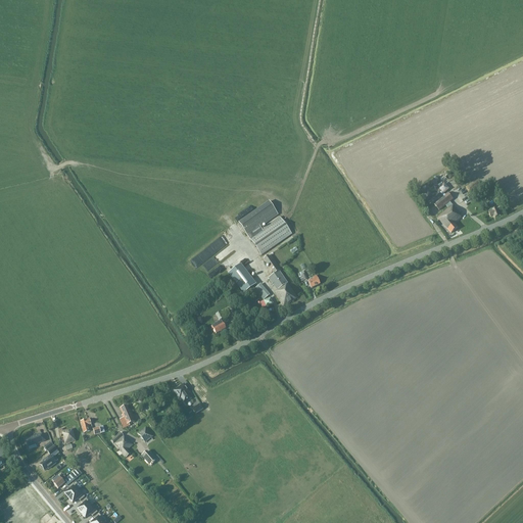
[(434,189),(426,195),(433,203),(439,210),(445,205),(447,208),(437,218),(452,233),(458,228),(455,224),(461,219),(458,215),(460,214),(449,202),(453,200),(447,193),(443,197),(440,192),(438,194),(434,189)]
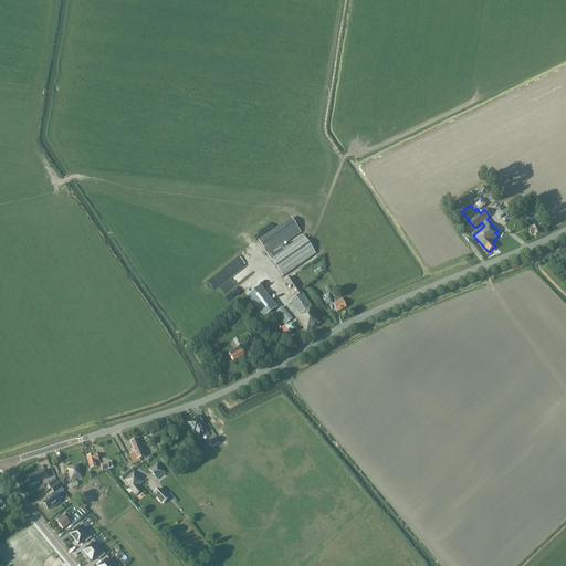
[(460,210),(458,212),(465,222),(469,220),(461,211),(460,210)]
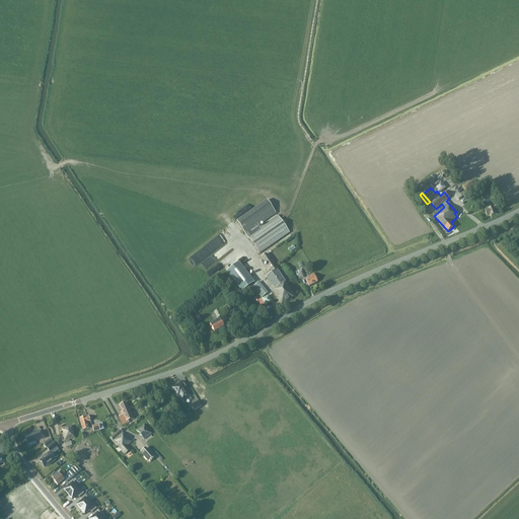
[(245,234),(276,213),(267,200),(236,221),(245,234)]
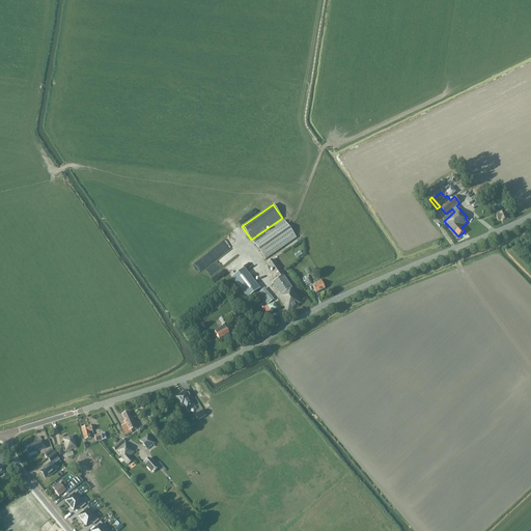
[(499,214),(496,215),(498,220),(501,219),(502,221),(507,219),(504,212),(499,214)]
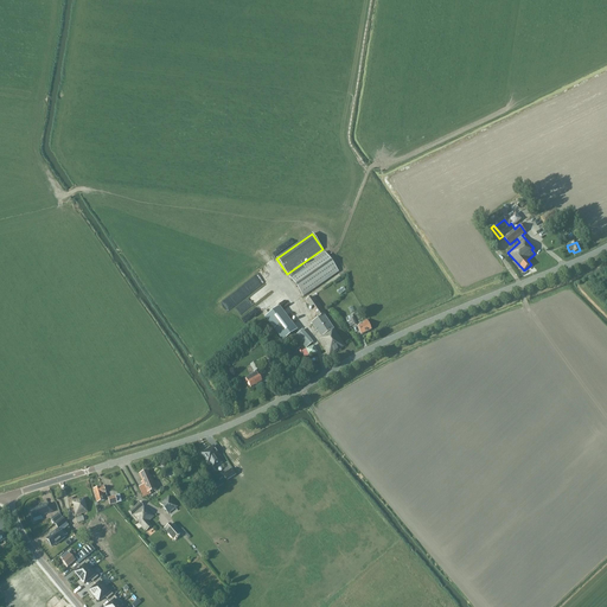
[(302,264),(287,274),(288,276),(292,281),(304,296),(338,272),(327,256),(324,253),(304,267),(304,266),(302,264)]
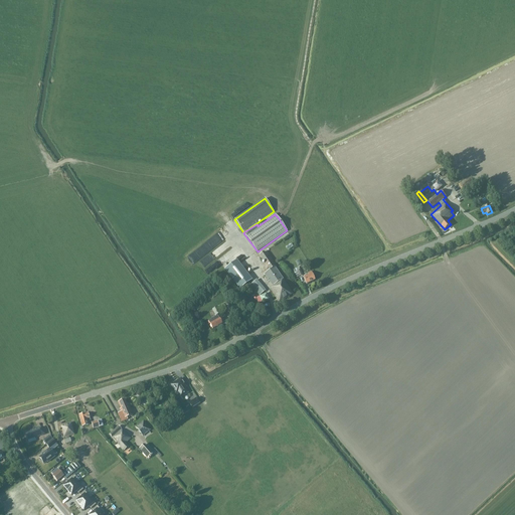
[(228,256),(233,250),(230,247),(225,253),(228,256)]
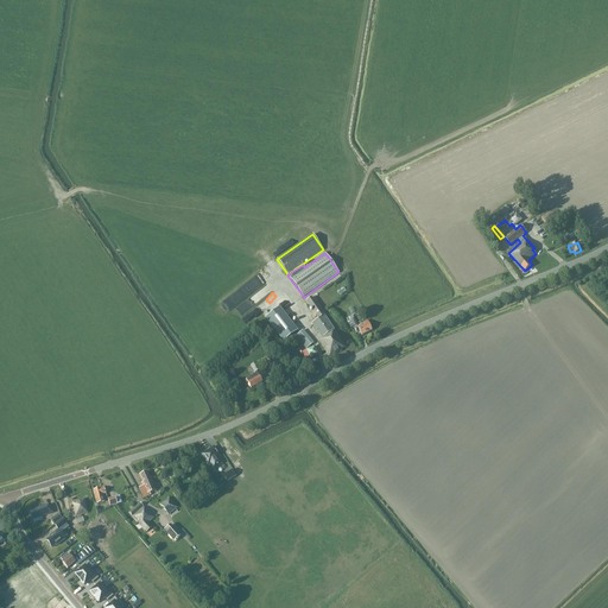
[(220,302),(225,309),(234,302),(229,296),(220,302)]
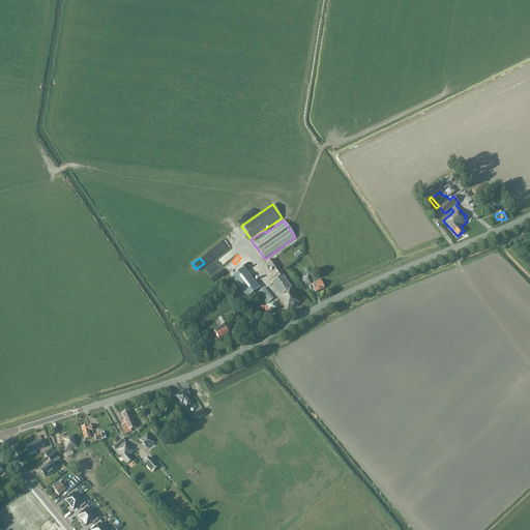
[(216,266),(215,264),(216,264),(214,260),(207,266),(209,269),(212,266),(214,268),(216,266)]
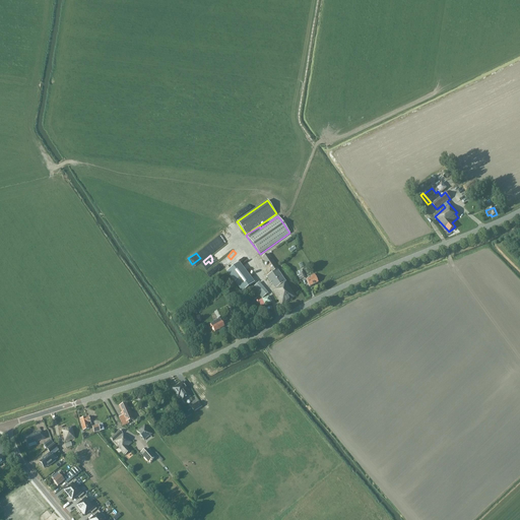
[(286,283),(266,255),(261,258),(272,273),(267,276),(275,290),(273,293),(281,306),(296,298),(286,283)]
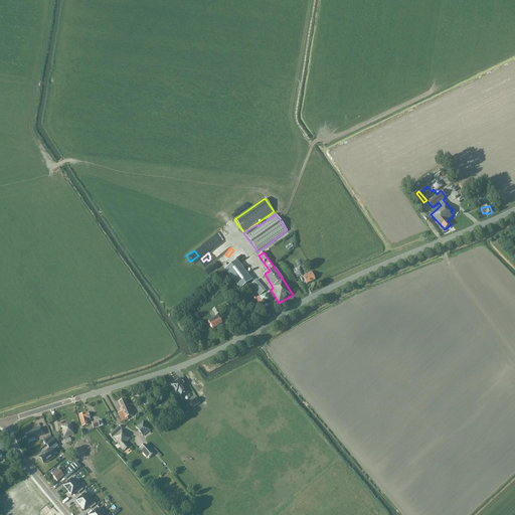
[(236,261),(223,271),(238,291),(251,281),(236,261)]
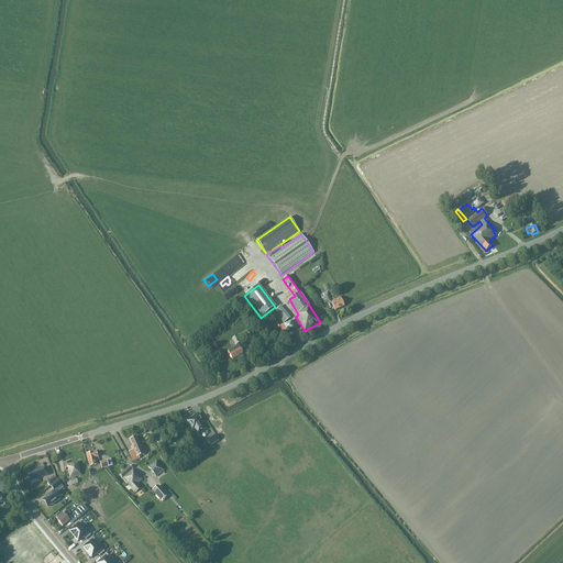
[(321,295),(324,304),(330,301),(328,295),(327,293),(321,295)]
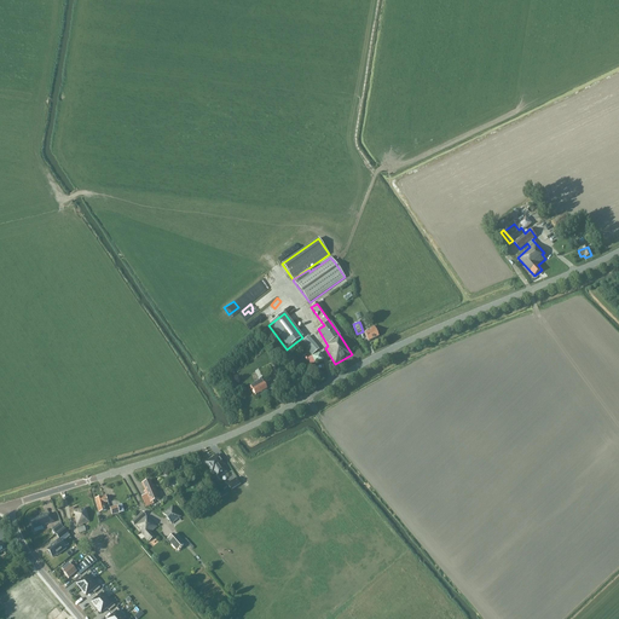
[(368,342),(377,337),(374,328),(369,329),(370,331),(365,334),(368,342)]
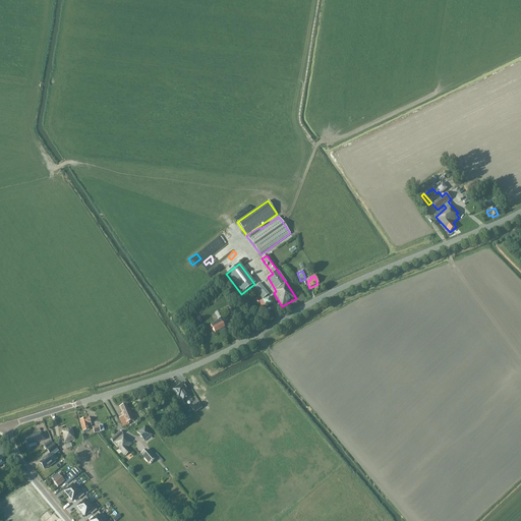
[(261,297),(263,299),(269,294),(258,283),(253,288),(259,296),(255,299),(256,300),(261,297)]
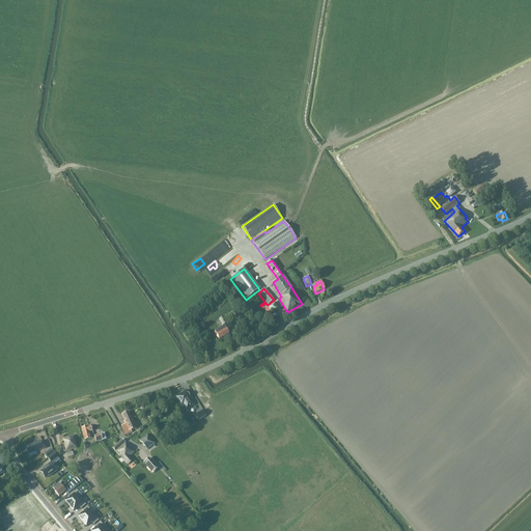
[(278,309),(275,302),(268,305),(271,312),(278,309)]
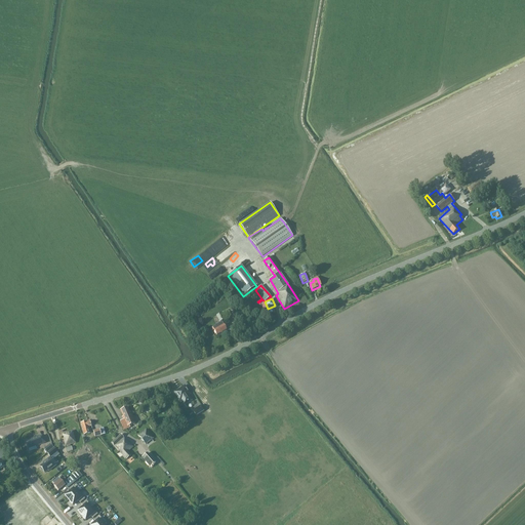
[(216,315),(219,322),(225,319),(224,316),(229,314),(227,310),(221,313),(216,315)]
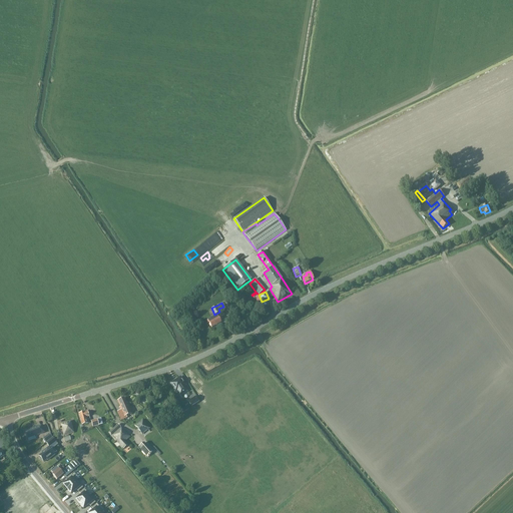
[(218,317),(216,315),(207,320),(211,328),(221,323),(218,317)]
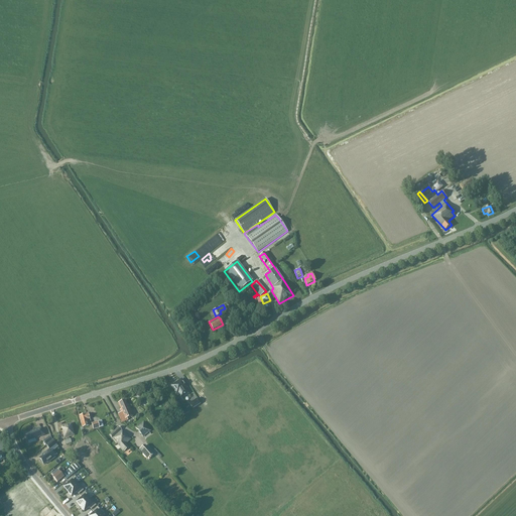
[(181,380),(172,386),(176,393),(178,393),(181,398),(188,393),(184,388),(186,387),(181,380)]
